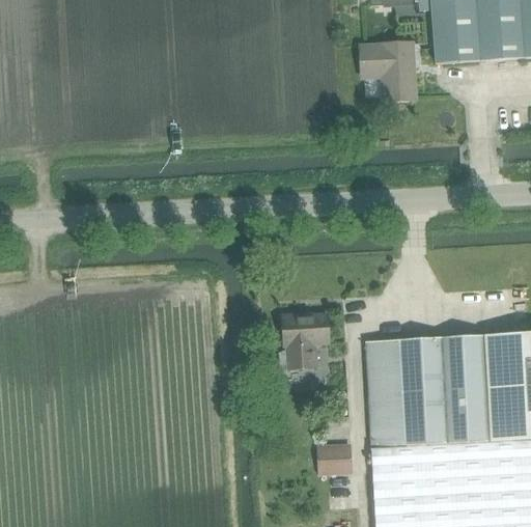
[(436,62),(530,55),(530,0),(418,0),(419,8),(431,8),(436,62)]
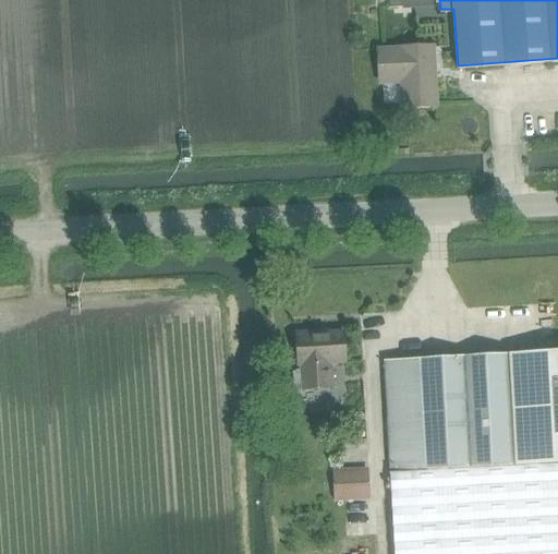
[(379,46),(380,80),(401,79),(402,103),(436,101),(434,43),(379,46)]
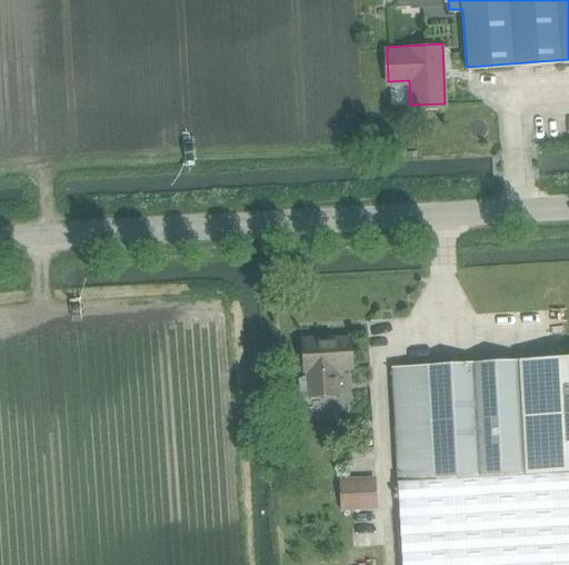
[(305,369),(307,395),(339,393),(338,367),(351,367),(349,334),(322,336),(300,337),(302,369),(305,369)]
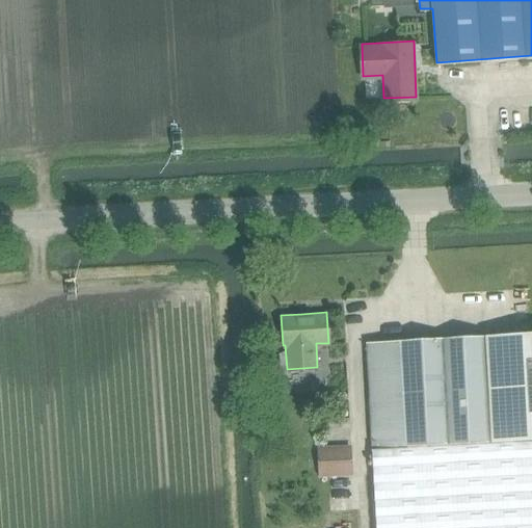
[(345,326),(360,326),(360,312),(345,312),(345,326)]
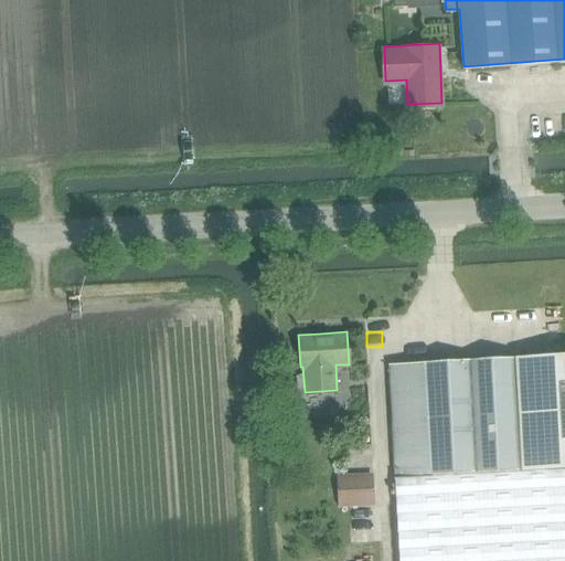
[(564,560),(564,351),(388,361),(395,474),(394,474),(398,560),(564,560)]
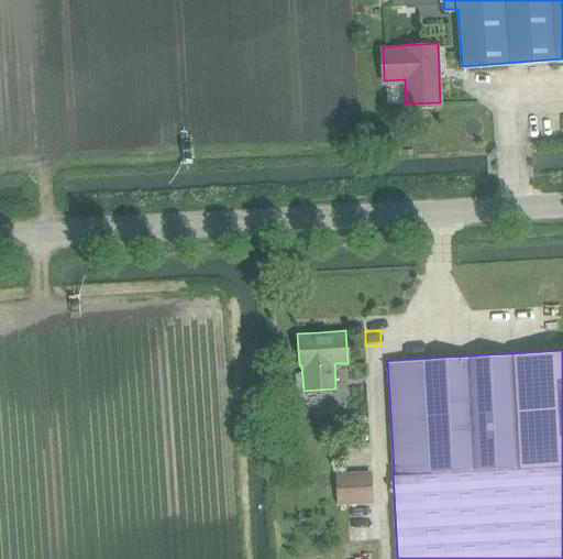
[(373,499),(372,475),(337,478),(338,501),(373,499)]
